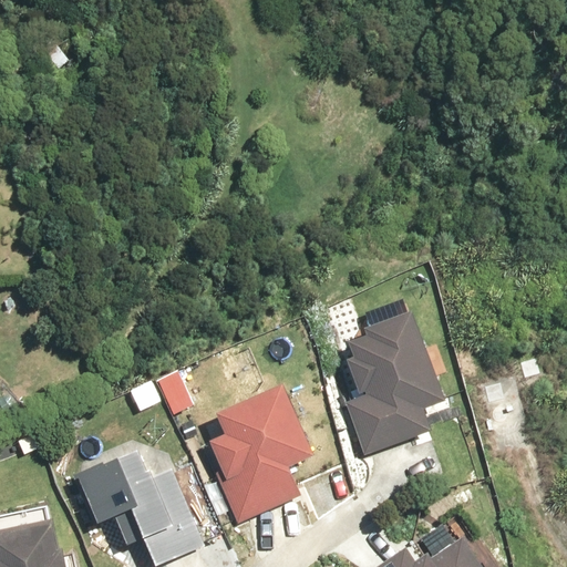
[(368,397),(349,402),(366,456),(434,434),(426,411),(449,403),(420,311),(369,328),(371,337),(351,343),(356,358),(350,359),(361,395),(368,393),(368,397)]
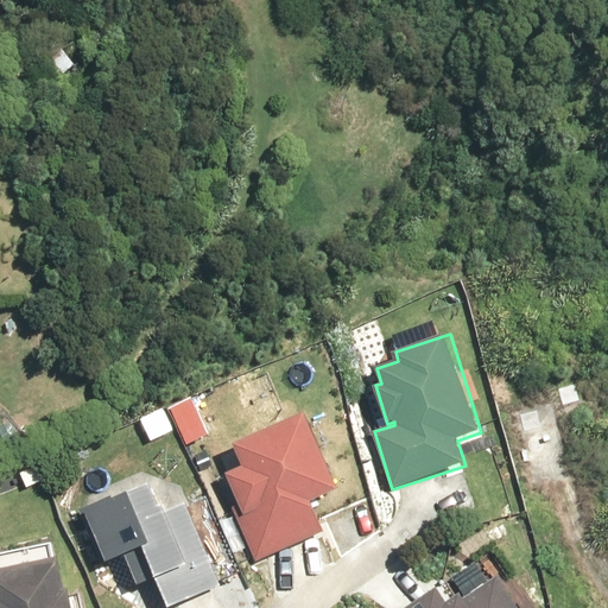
[(241,505),(234,507),(258,562),(327,532),(314,501),(341,489),(308,413),(235,444),(245,467),(228,474),(241,505)]
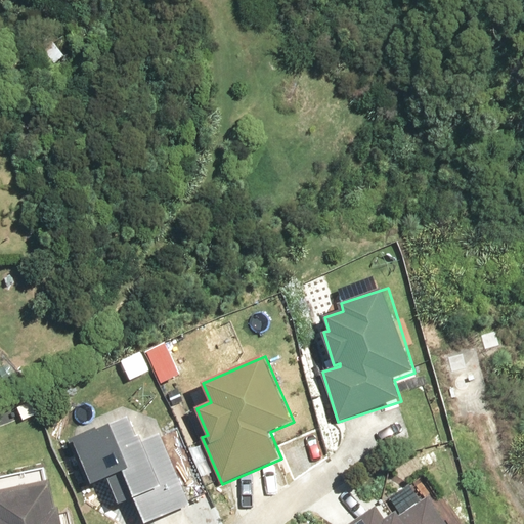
[(189,505),(161,434),(144,441),(133,415),(69,440),(88,488),(107,480),(119,507),(136,499),(145,523),(189,505)]
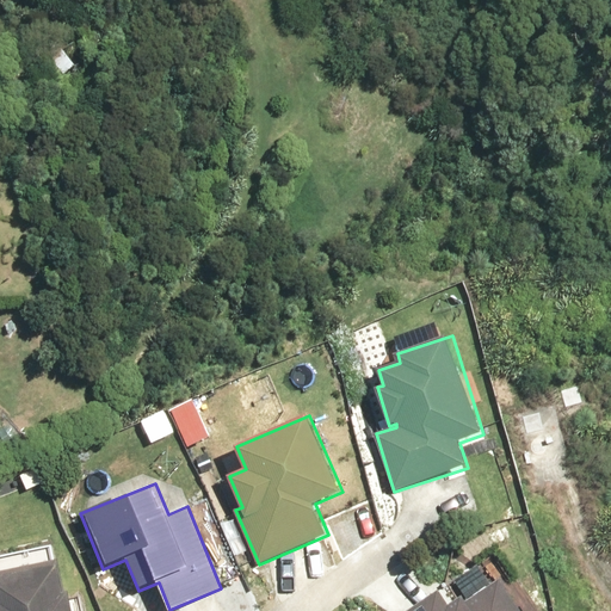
[(65,593),(57,560),(0,571),(0,610),(73,610),(69,592),(65,593)]
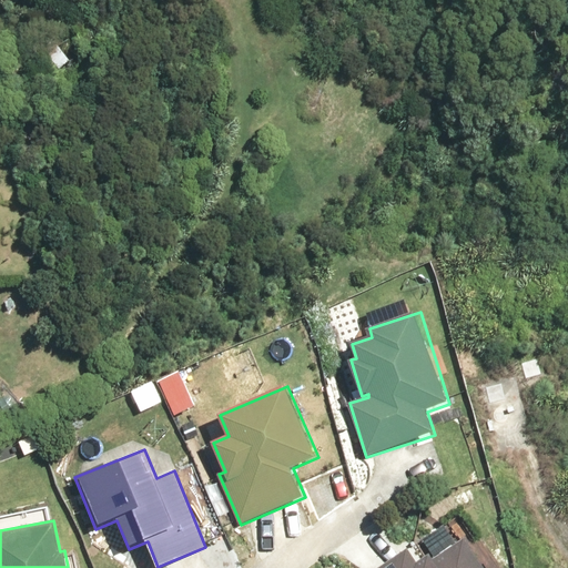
[(408,549),(378,567),(485,567),(466,538),(434,559),(430,555),(417,563),(408,549)]
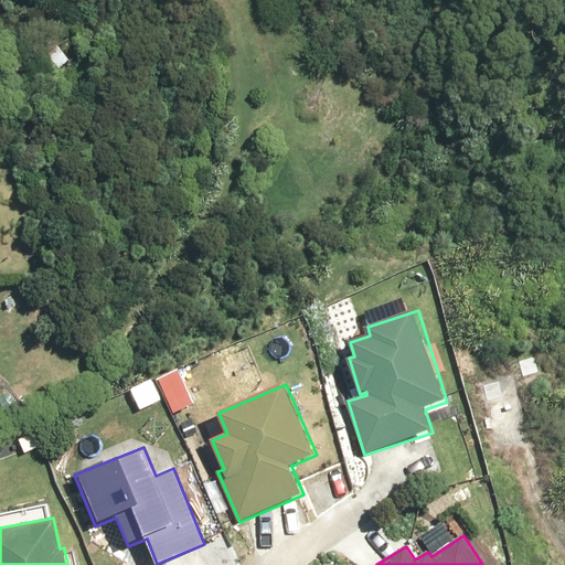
All buildings are outlined.
